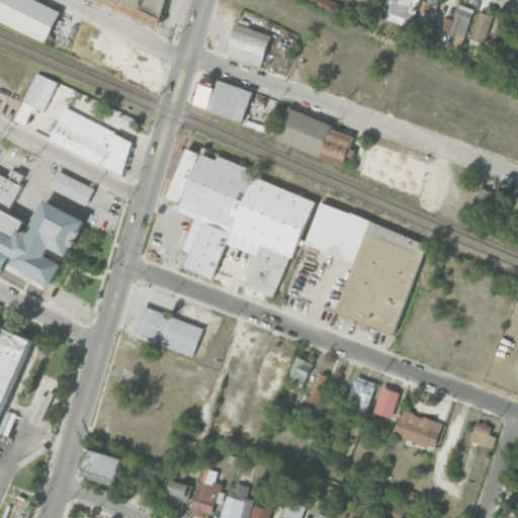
[(0,0),(38,0),(63,11),(48,44),(0,21),(0,0)]
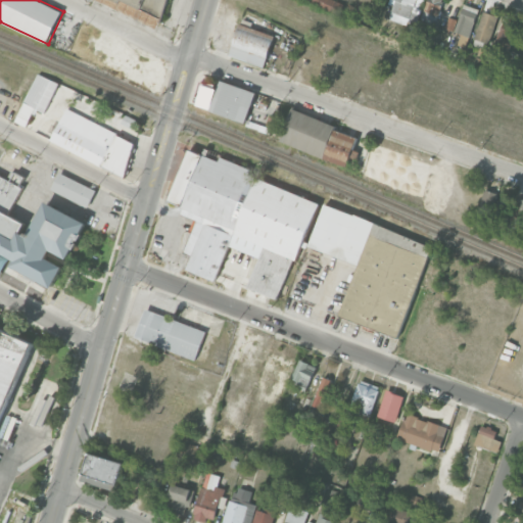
[(114,0),(168,0),(161,22),(114,0)]
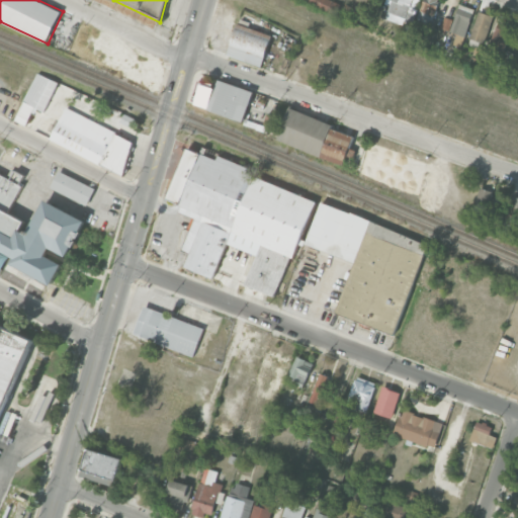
[(340,5),(331,0),(309,0),(308,2),(335,16),(340,5)]
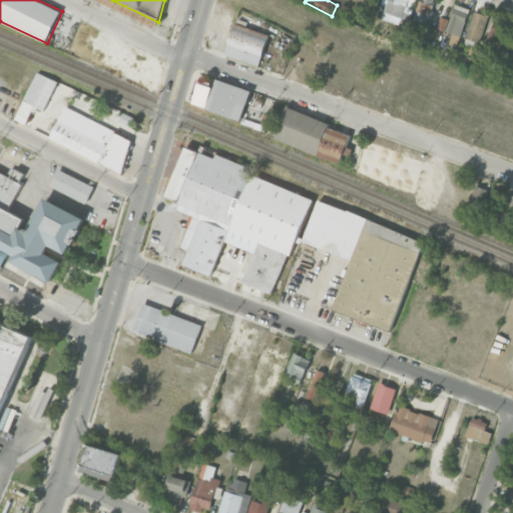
[(382,0),(381,3),(386,5),(380,22),(398,27),(401,18),(409,21),(416,0),(382,0)]
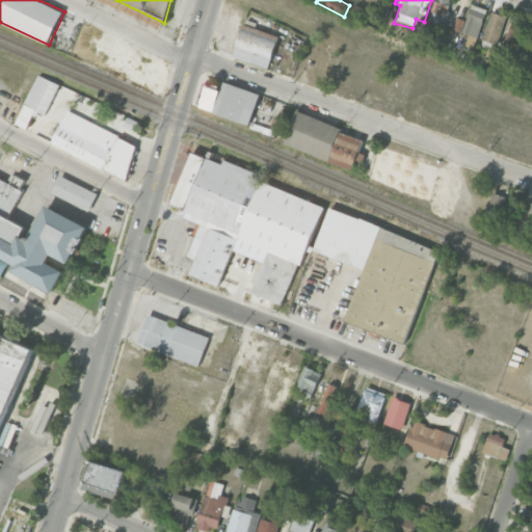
[(451,0),(434,0),(427,20),(442,26),(451,0)]
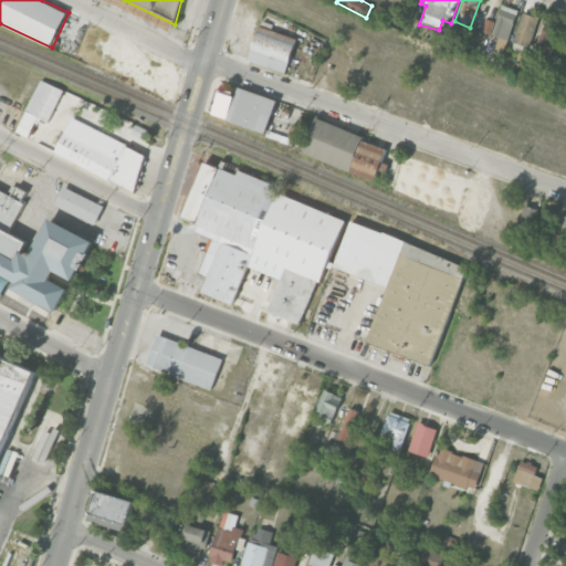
[(492,34),(509,40),(519,10),(502,4),(492,34)]
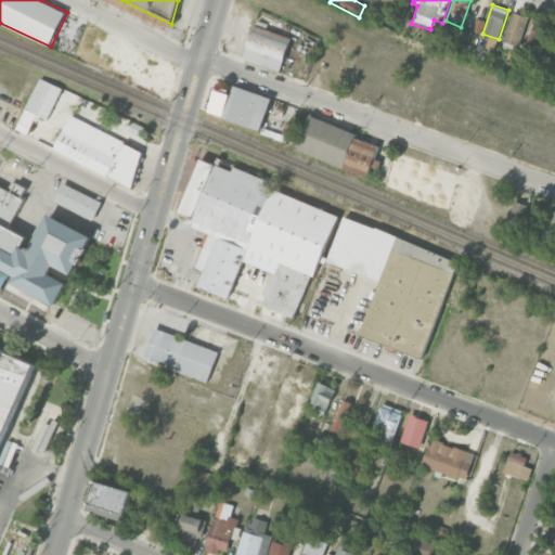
[(503,41),(519,47),(528,17),(513,12),(503,41)]
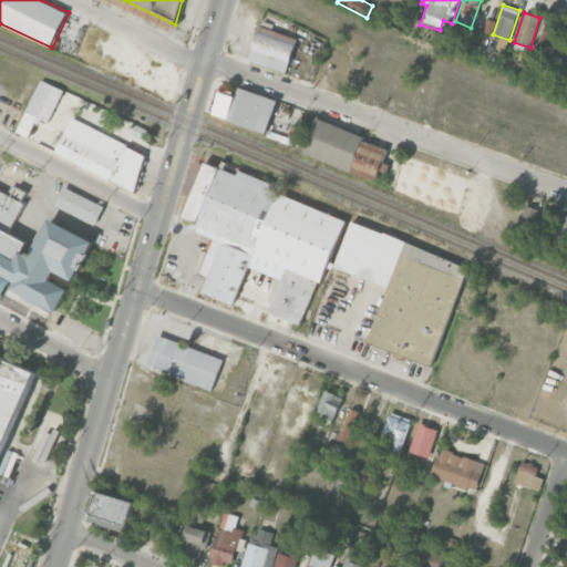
[(495,21),(486,18),(482,30),(491,33),(495,21)]
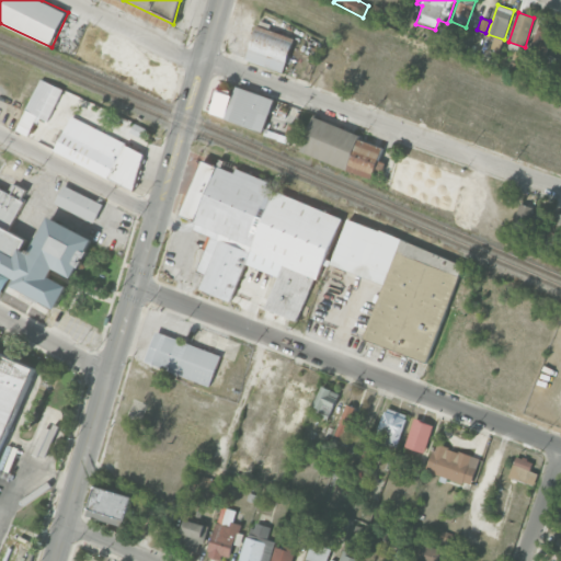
[(544,64),(541,63),(556,25),(545,21),(525,70),(539,76),(544,64)]
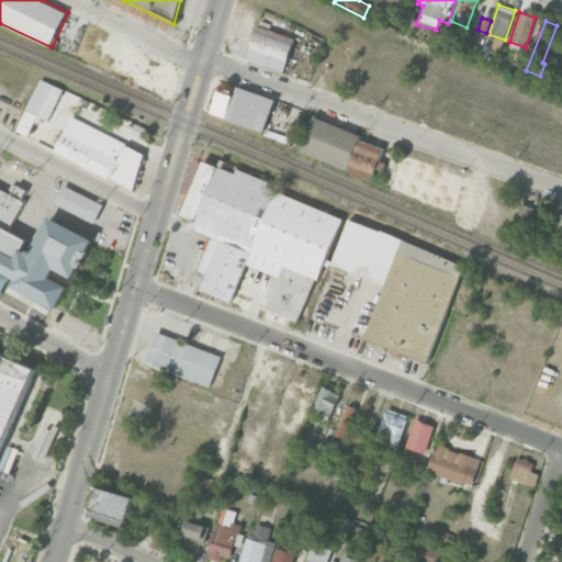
[(78,55),(92,25),(180,66),(169,99),(78,55)]
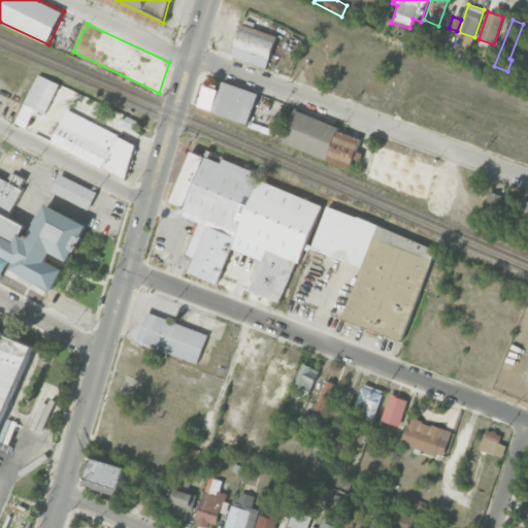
[(233,57),(244,25),(278,36),(267,67),(267,69),(233,57)]
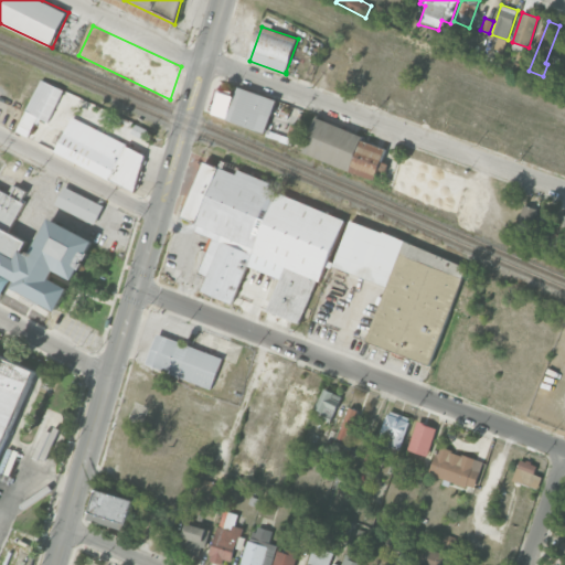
[(40,80),(63,89),(49,123),(38,117),(28,137),(16,131),(40,80)]
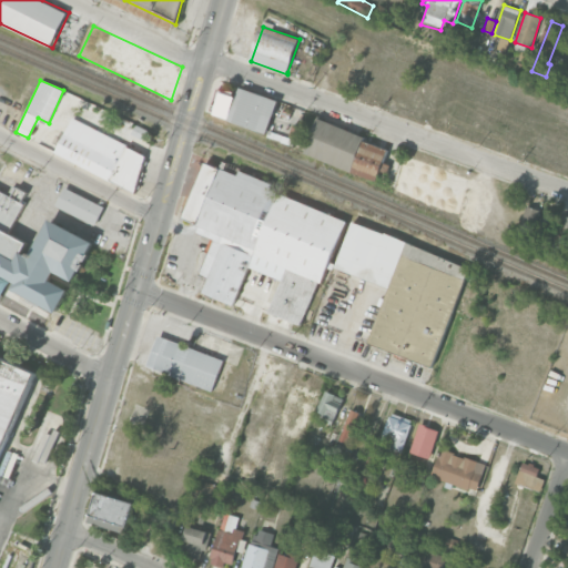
[(266,133),(279,100),(240,87),(235,95),(216,89),(210,110),(214,111),(212,114),(266,133)]
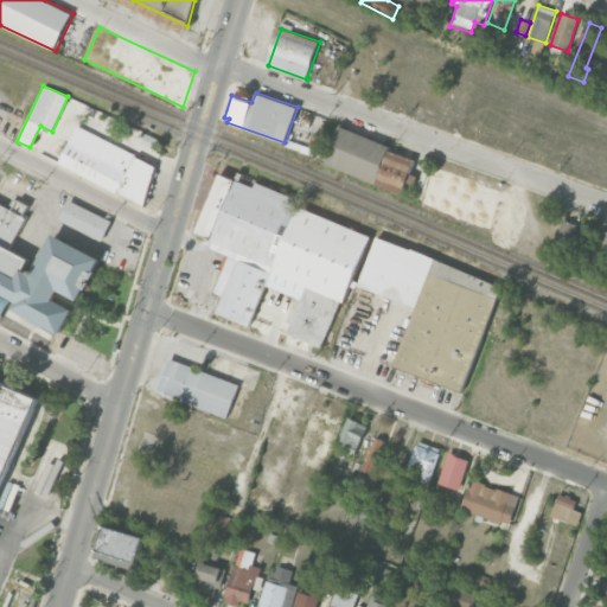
[(76,125),(155,166),(145,206),(58,163),(59,160),(76,125)]
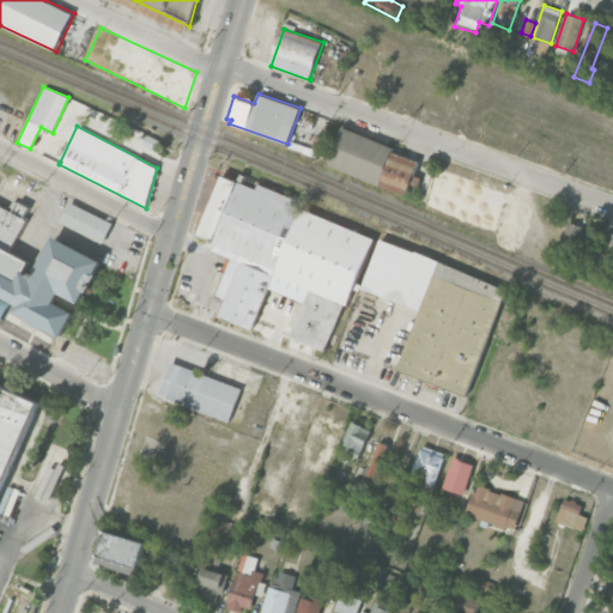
[(341,127),(328,165),(406,196),(410,186),(417,188),(422,178),(413,175),(418,162),(390,152),(393,147),(341,127)]
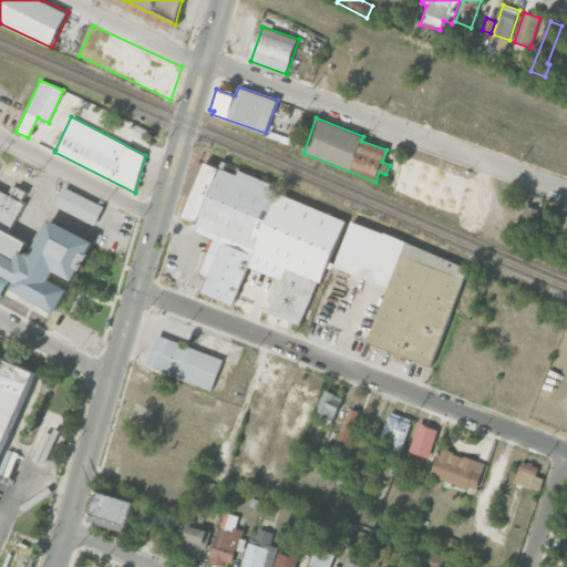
[(204,162),(237,174),(239,169),(272,184),(270,188),(346,222),(321,282),(318,281),(300,326),(268,312),(269,309),(281,279),(249,267),(237,296),(233,306),(200,292),(207,278),(198,272),(213,239),(196,233),(198,225),(182,217),(204,162)]
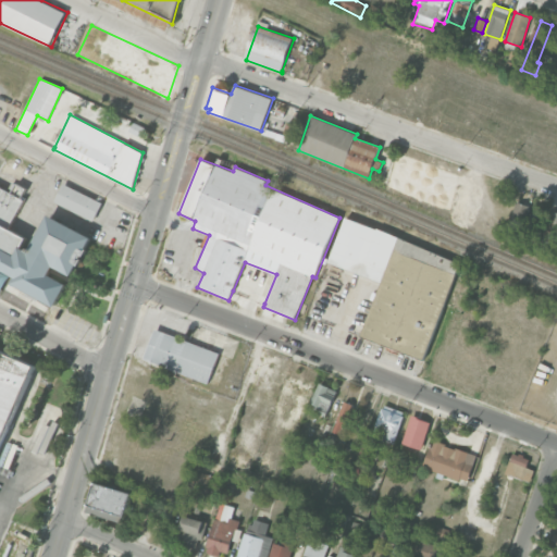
[(0,268),(15,276),(12,284),(56,306),(67,284),(49,275),(54,267),(73,276),(93,237),(49,214),(29,250),(23,247),(27,238),(9,229),(28,189),(16,183),(12,193),(0,186),(0,268)]
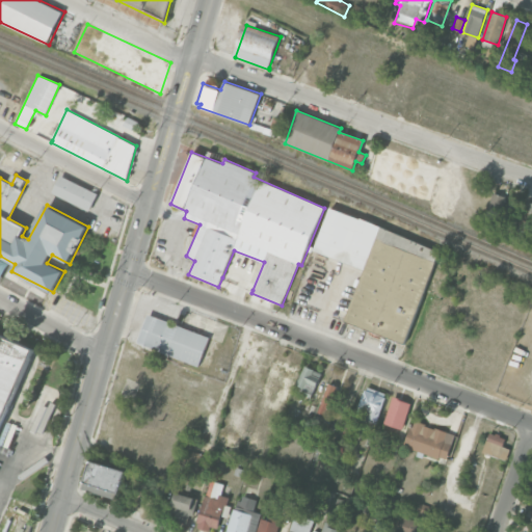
[(52,193),(89,211),(98,193),(60,175),(52,193)]
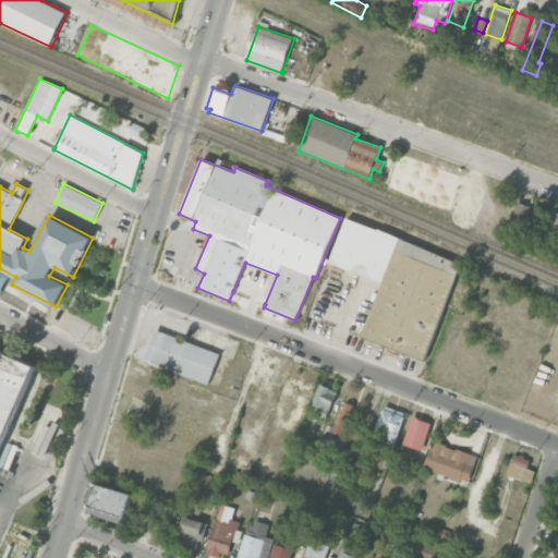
[(505,238),(518,242),(531,206),(518,202),(505,238)]
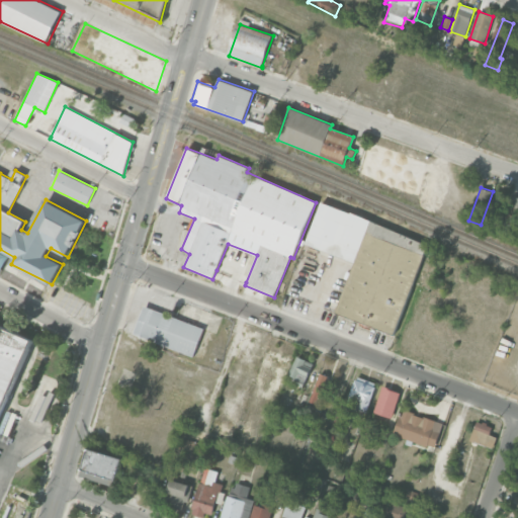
[(501,226),(509,191),(497,188),(489,223),(501,226)]
